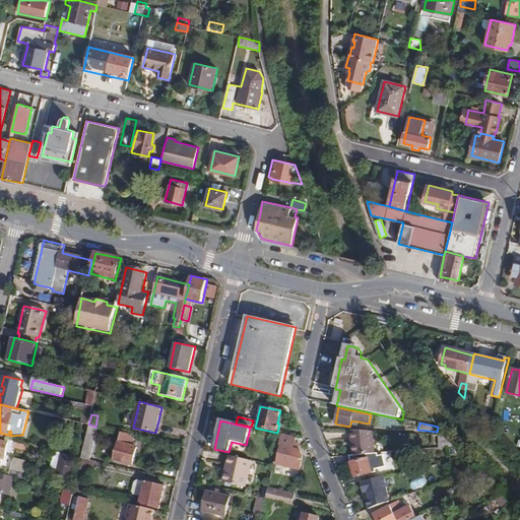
[(87,430),(81,458),(93,460),(99,432),(87,430)]
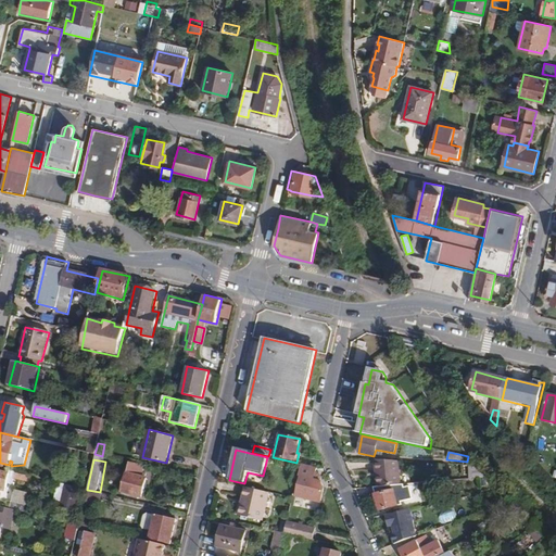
[(378,488),(401,485),(399,462),(376,460),(378,488)]
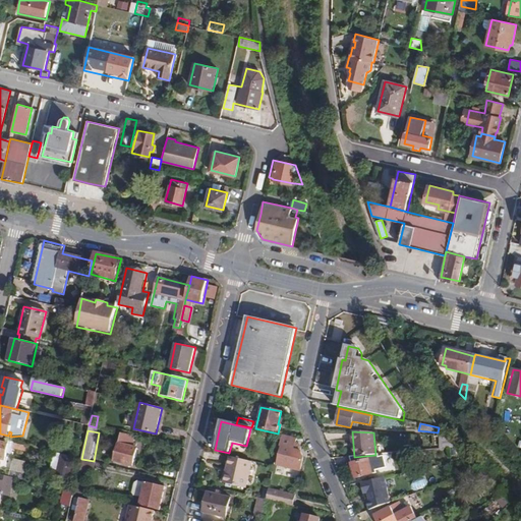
[(133,448),(135,437),(121,433),(114,463),(129,467),(130,465),(133,466),(137,449),(133,448)]
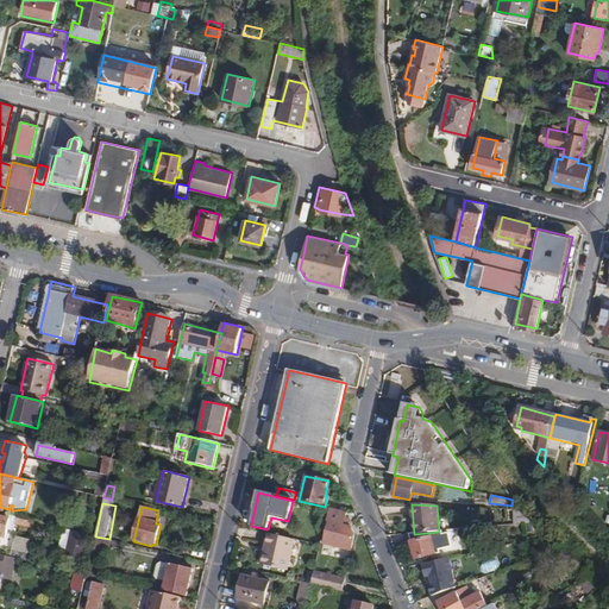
[(330,508),(327,521),(330,521),(324,544),(352,551),(355,535),(351,526),(345,525),(347,513),(330,508)]
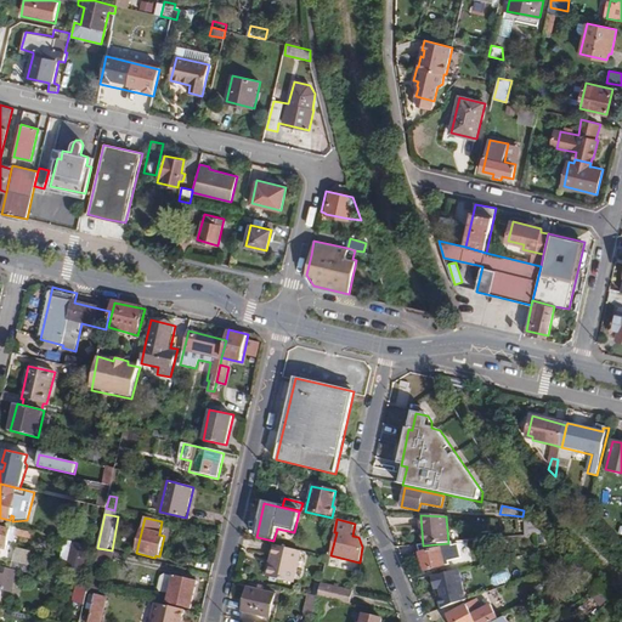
[(524,519),(524,533),(543,533),(543,519),(524,519)]
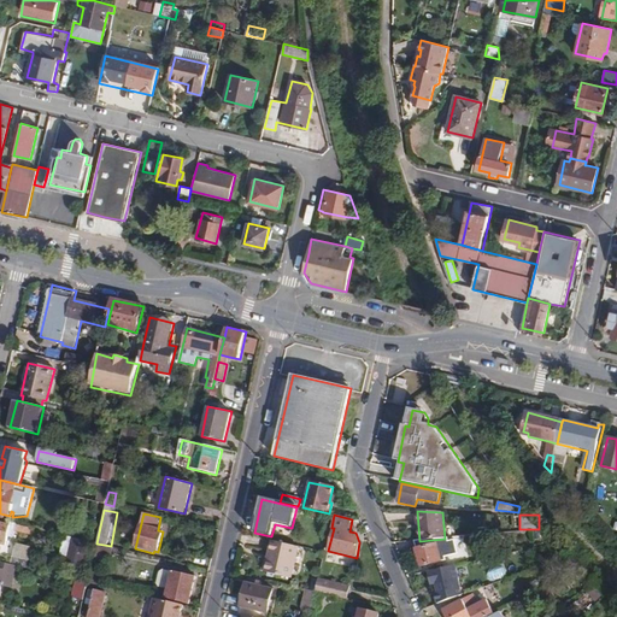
[(35,529),(0,521),(0,542),(6,545),(7,536),(13,538),(15,532),(34,535),(35,529)]
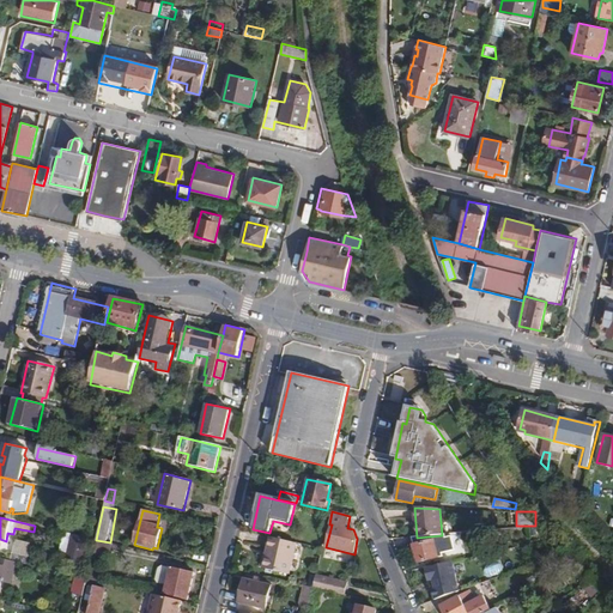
[(64,532),(60,550),(67,552),(71,533),(64,532)]
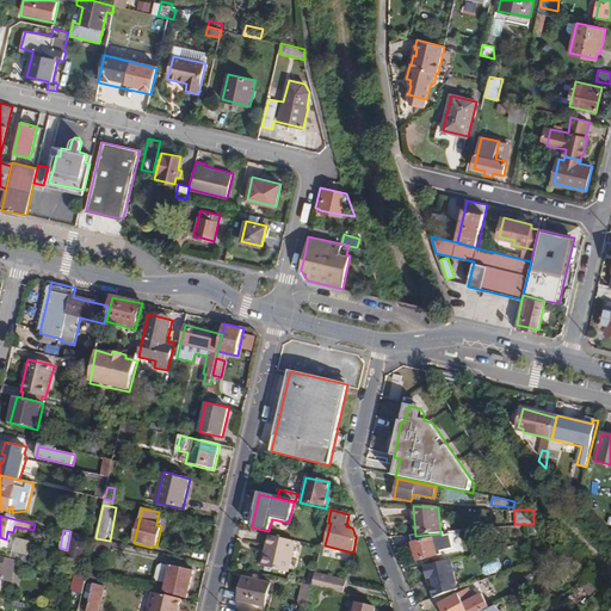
[(82,565),(90,536),(72,532),(65,561),(82,565)]
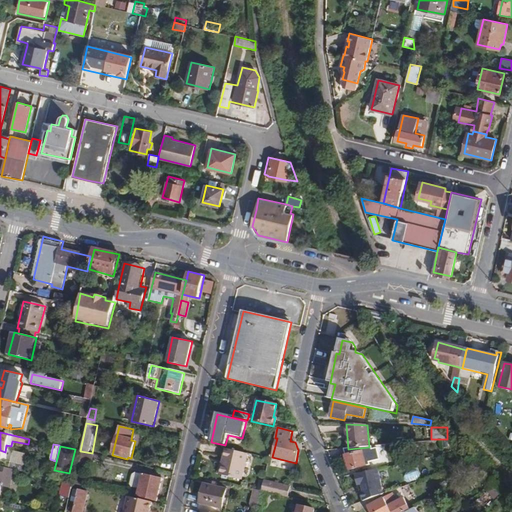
[(382,451),(381,446),(369,447),(348,449),(345,449),(349,470),(368,466),(365,453),(371,452),(372,453),(382,451)]
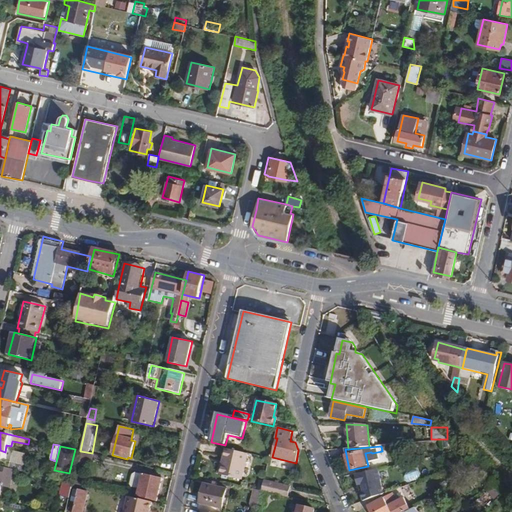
[(248,454),(225,449),(219,475),(242,480),(248,454)]
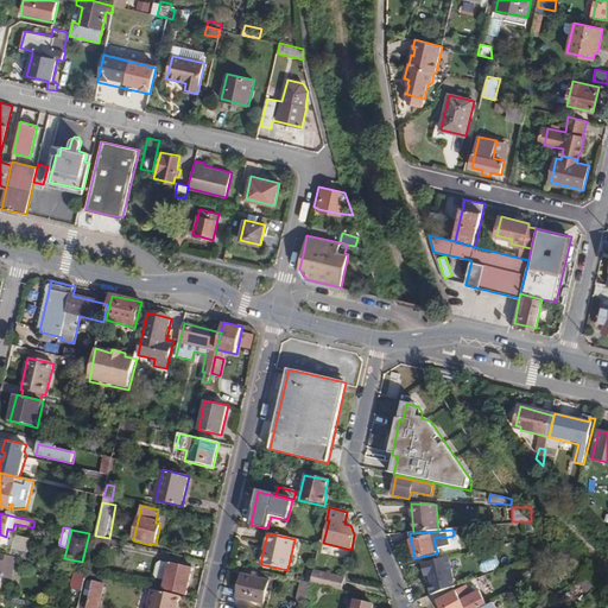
[(95,536),(92,548),(108,551),(112,539),(109,538),(95,536)]
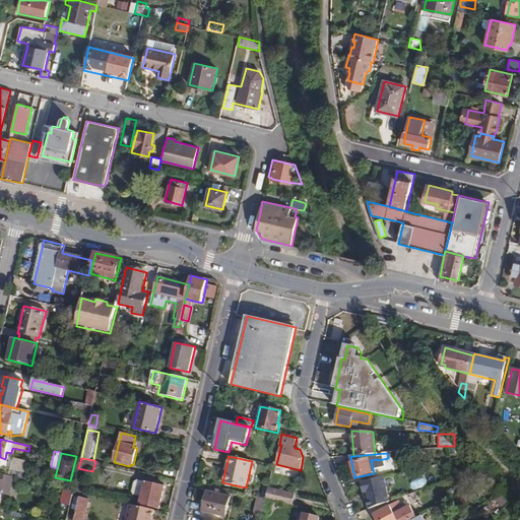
[(9,475),(12,476),(29,480),(31,470),(24,468),(23,471),(10,468),(9,475)]
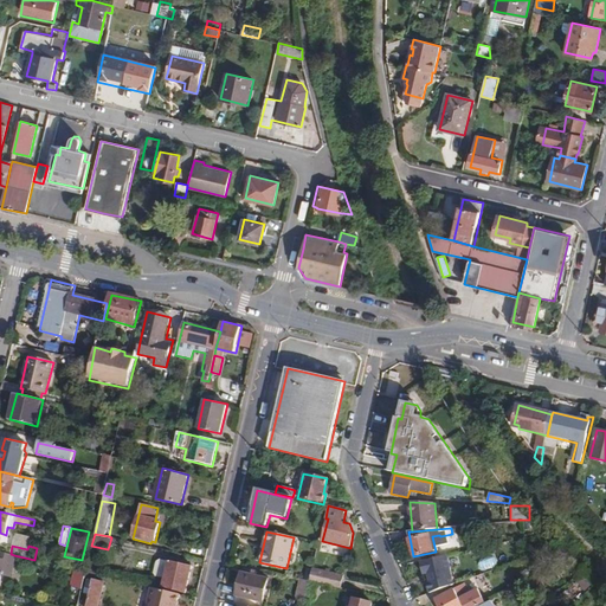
[(565,558),(558,548),(550,553),(558,562),(565,558)]
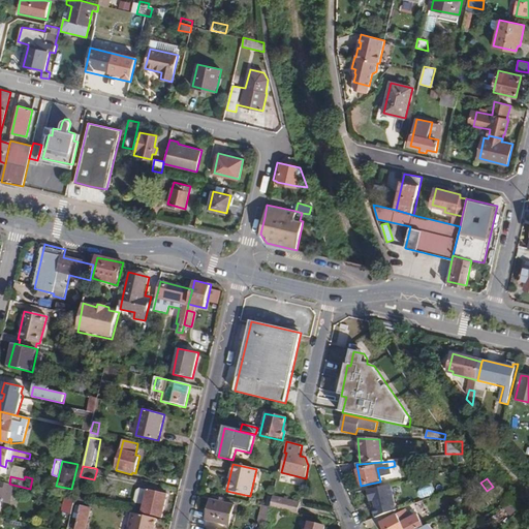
[(0,501),(8,503),(12,485),(9,484),(0,481),(0,501)]
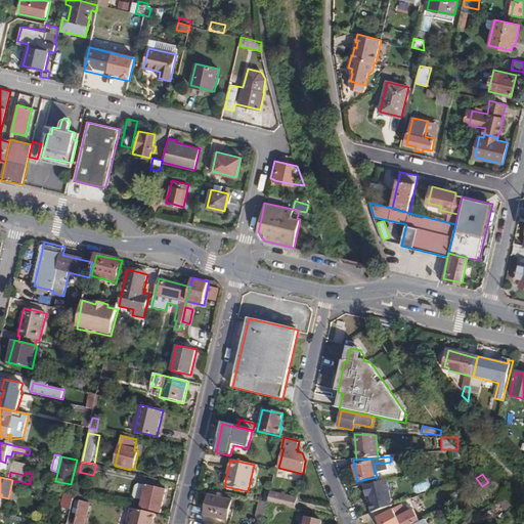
[(369,504),(373,513),(393,505),(387,480),(363,485),(366,496),(370,495),(372,503),(369,504)]
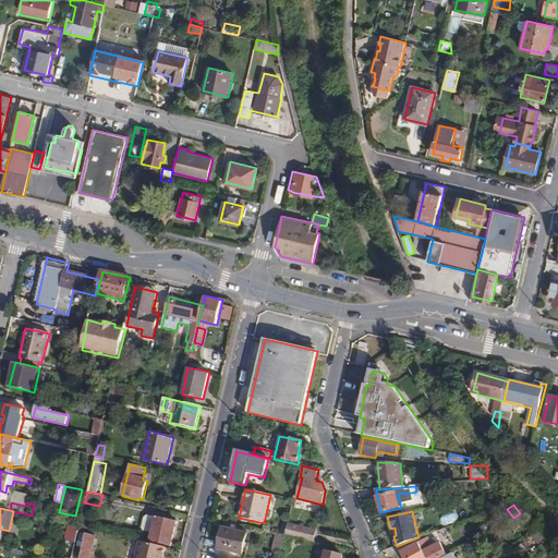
[(439,518),(443,525),(458,520),(456,512),(439,518)]
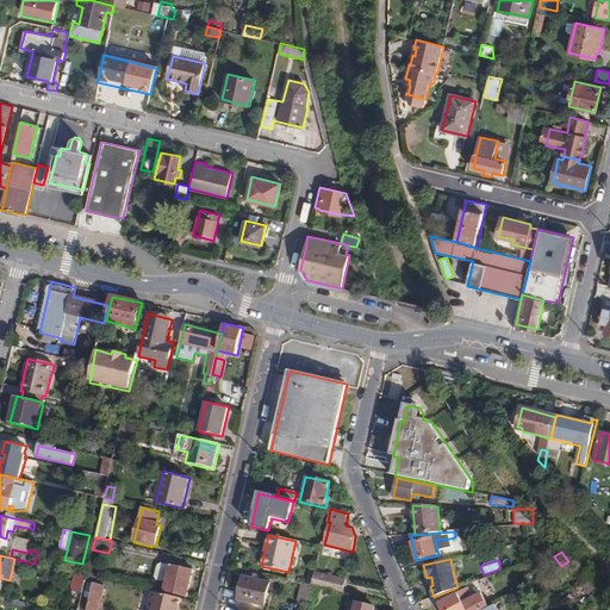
[(167,583),(165,592),(187,598),(193,571),(170,565),(170,566),(161,564),(159,566),(156,577),(157,580),(167,583)]
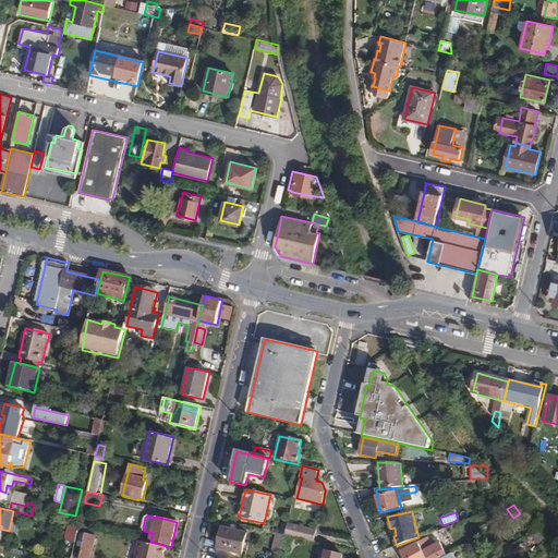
[(535,524),(529,518),(522,523),(528,530),(535,524)]
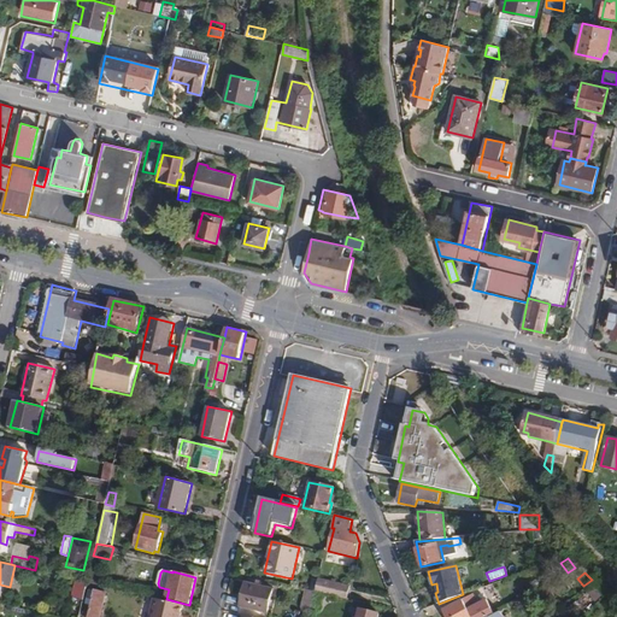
[(71,598),(83,600),(87,583),(76,580),(71,598)]
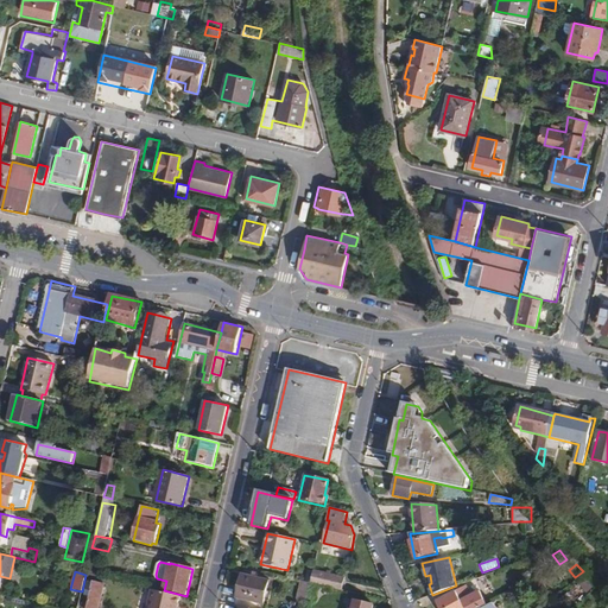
[(314,571),(311,583),(342,591),(346,577),(314,571)]
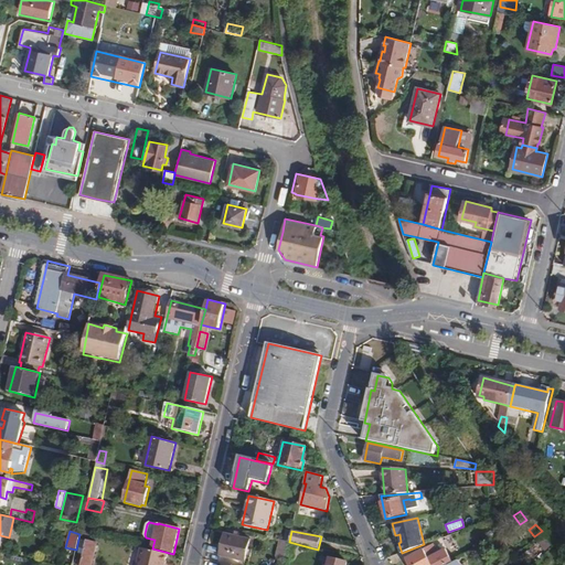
[(225,534),(219,564),(220,564),(222,564),(225,564),(244,564),(251,540),(225,534)]
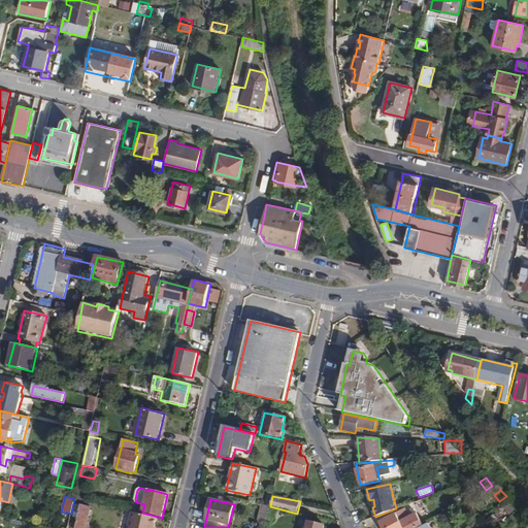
[(81,505),(75,527),(85,527),(91,507),(81,505)]
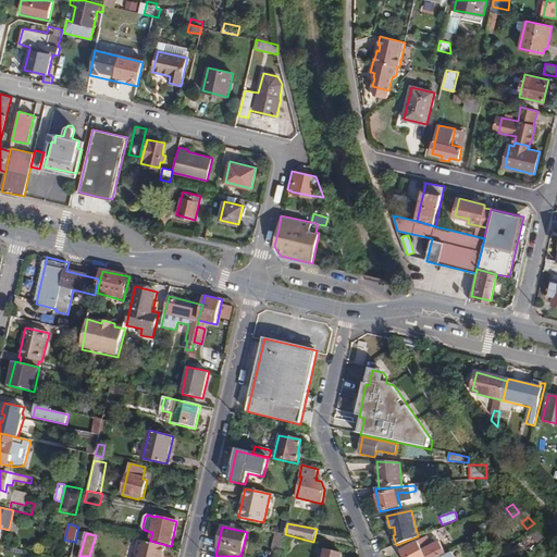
[(443,556),(447,555),(441,542),(431,546),(426,539),(416,544),(417,546),(410,549),(409,547),(400,552),(403,556),(443,556)]
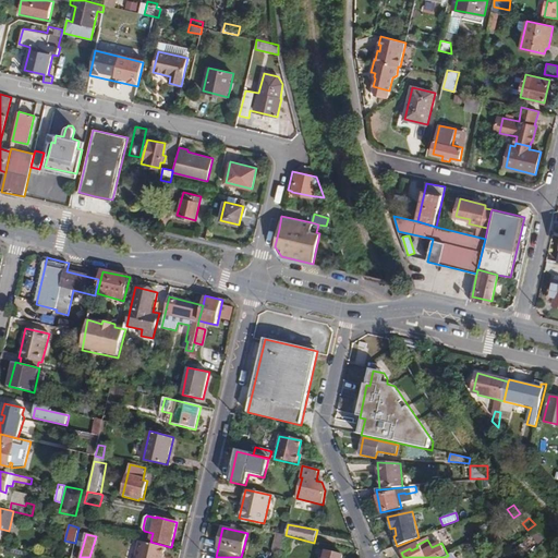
[(162,557),(166,548),(142,542),(137,557),(162,557)]
